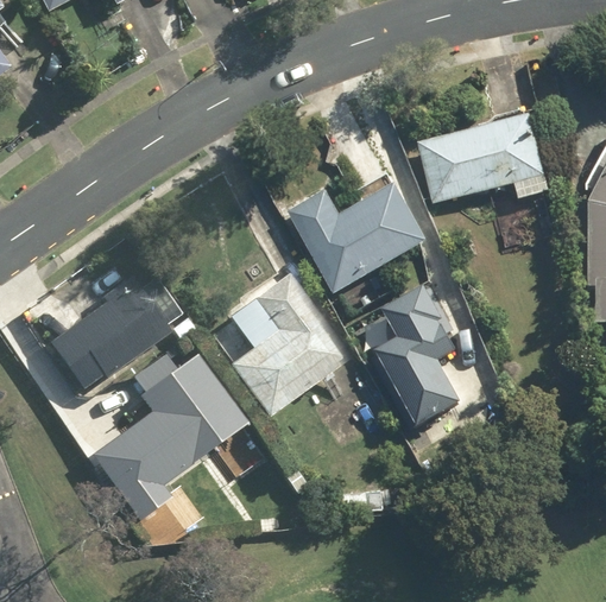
[(37,0),(44,13),(71,0),(105,0),(107,5),(117,0),(37,0)]
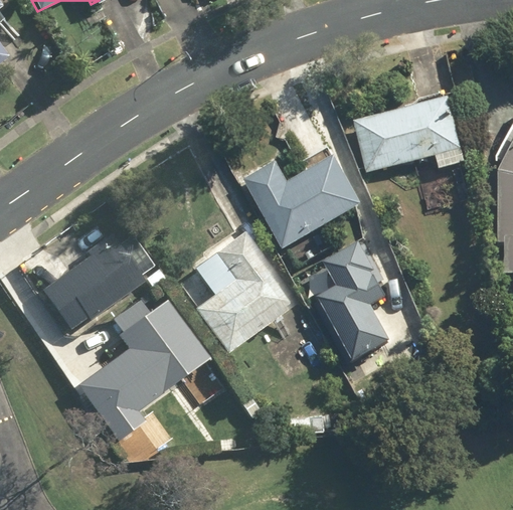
[(353,121),(366,172),(434,154),(438,168),(465,161),(447,96),(353,121)]
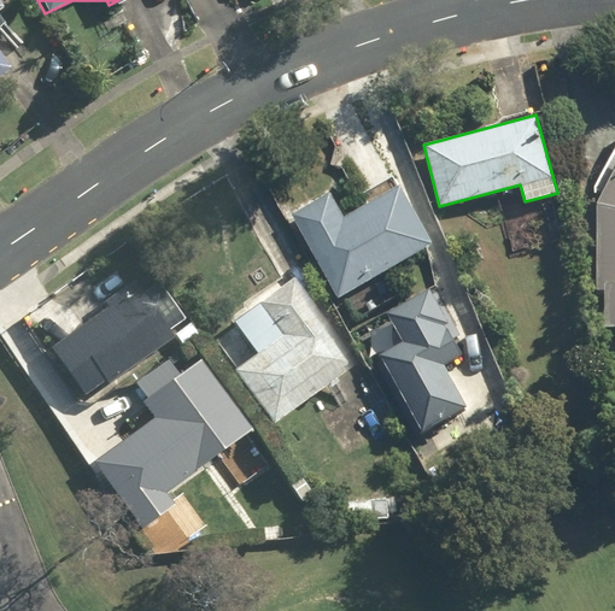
[(614,148),(593,184),(592,294),(603,294),(603,328),(614,328),(614,148)]
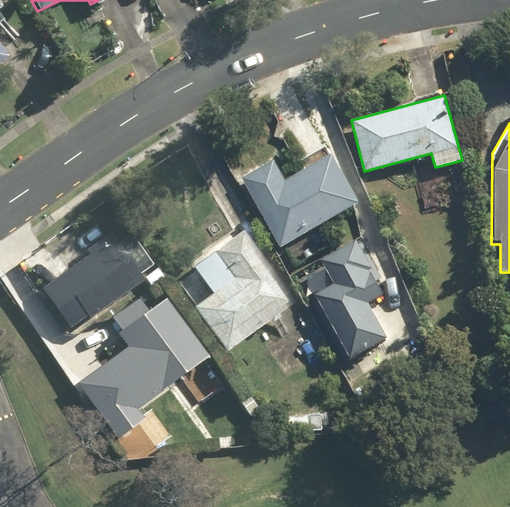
[(273,157),(239,176),(279,245),(359,199),(327,144),(301,159),(306,167),(285,179),(273,157)]
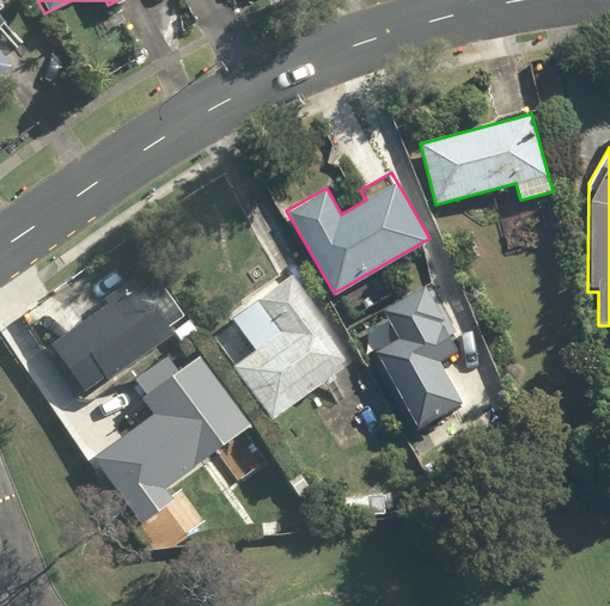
[(249,347),(230,360),(269,416),(348,362),(287,274),(229,316),(249,347)]
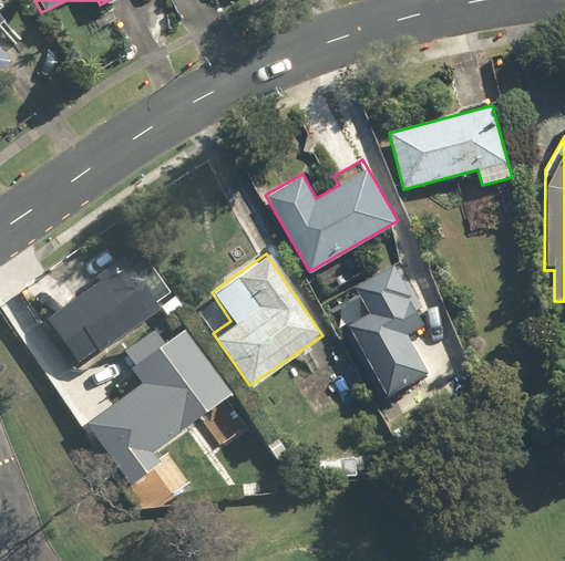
[(43,317),(78,363),(155,307),(121,260),(43,317)]
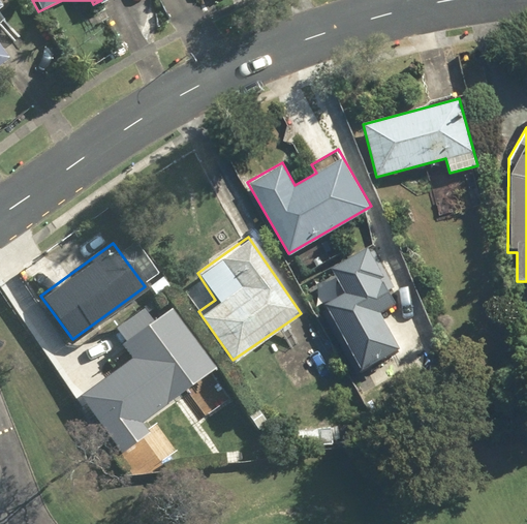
[(353,286),(330,300),(367,365),(408,341),(390,307),(403,300),(371,244),(340,262),(353,286)]
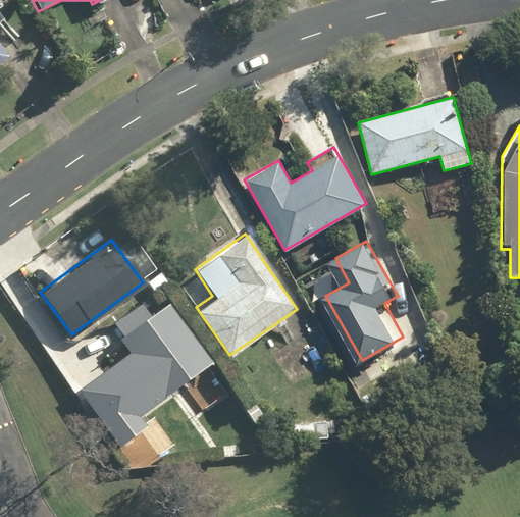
[(166,304),(116,340),(127,355),(76,392),(105,430),(122,418),(124,421),(208,362),(166,304)]
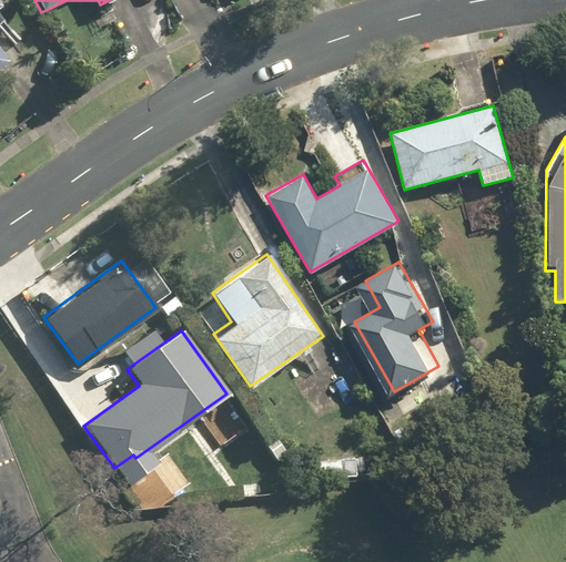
[(312,456),(313,478),(355,476),(354,455),(312,456)]
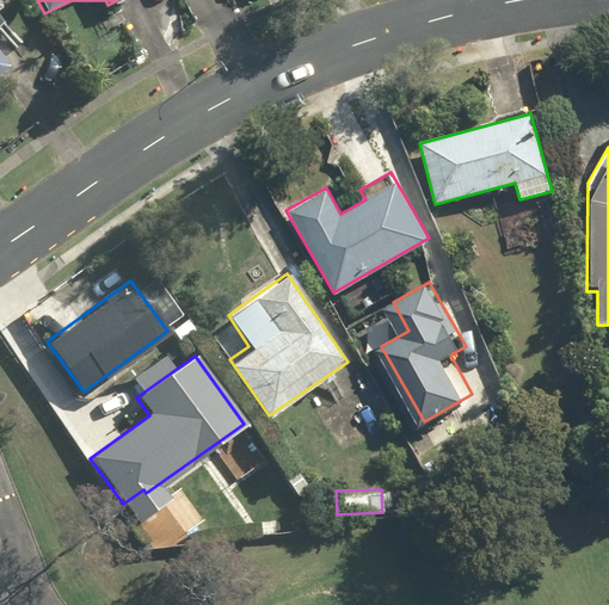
All buildings are outlined.
